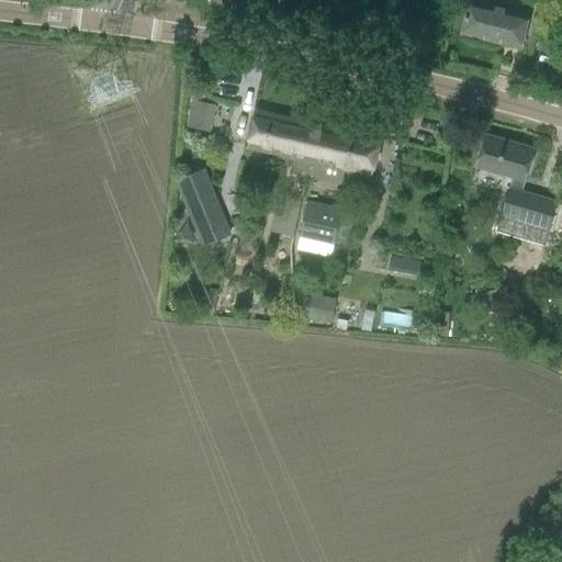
[(470,2),(468,12),(462,34),(523,47),(529,17),(470,2)]
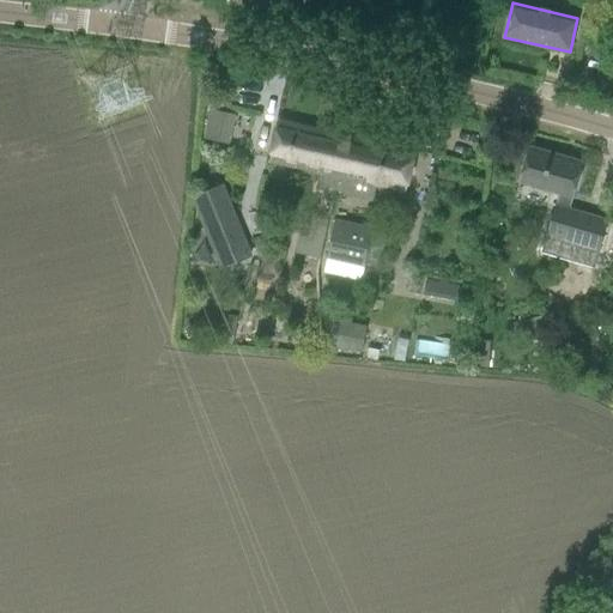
[(211,110),(204,139),(228,145),(235,115),(211,110)]
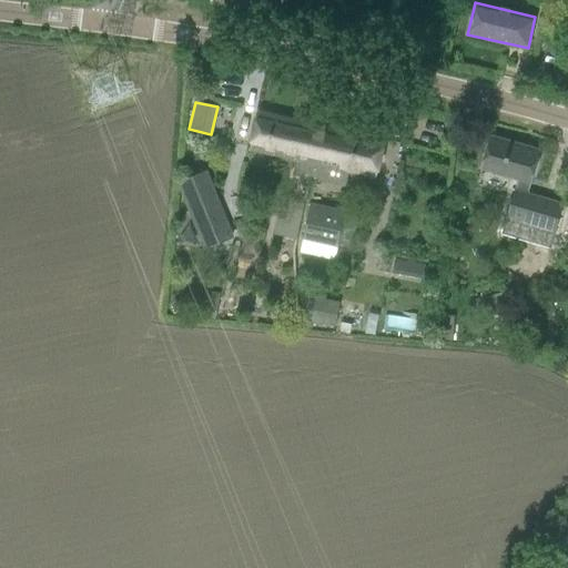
[(253,132),(250,150),(297,160),(295,174),(310,178),(322,125),(259,111),(253,132)]
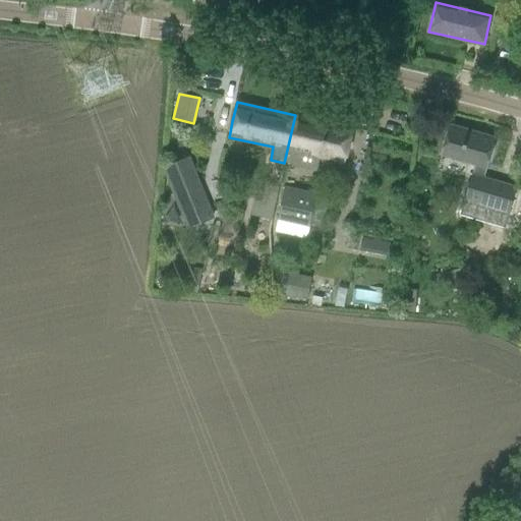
[(295,115),(284,163),(298,166),(301,153),(345,163),(353,128),(295,115)]
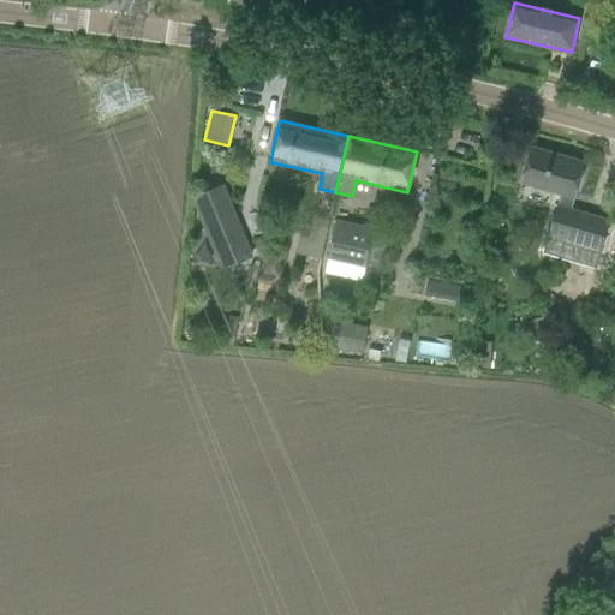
[(549,236),(602,251),(609,221),(572,210),(585,163),(531,148),(520,183),(560,195),(549,236)]
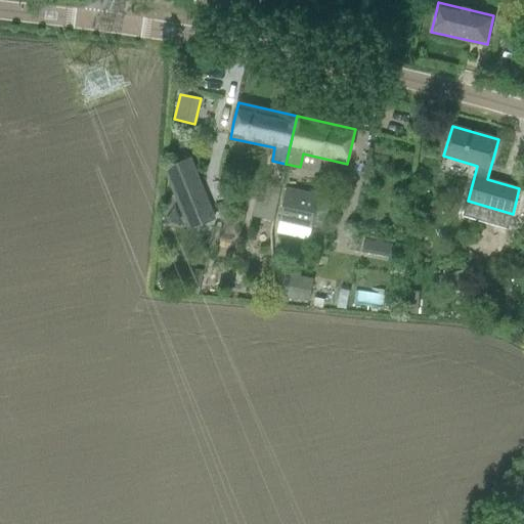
[(213,219),(199,183),(188,159),(166,168),(190,229),(213,219)]
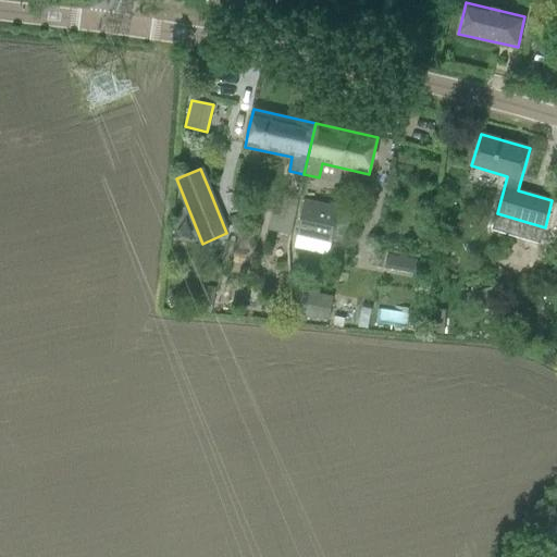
[(304,201),(294,249),(327,257),(337,209),(304,201)]
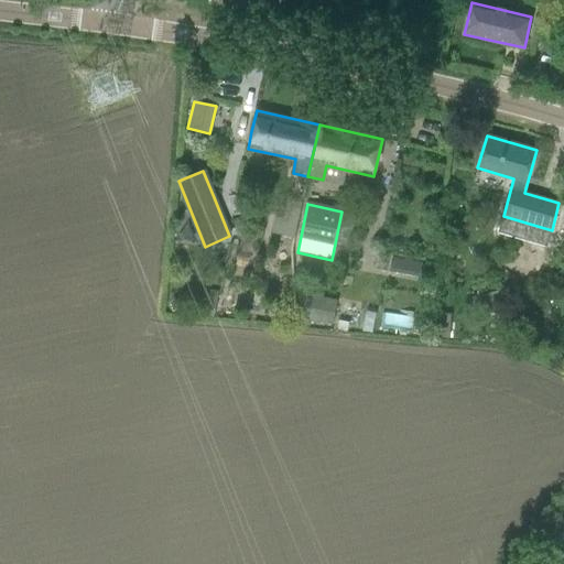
[(391,258),(389,272),(403,274),(405,261),(391,258)]
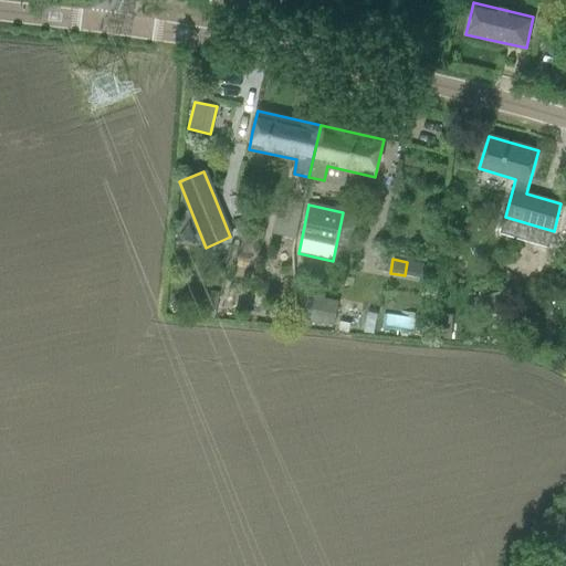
[(499,292),(479,297),(483,313),(503,307),(499,292)]
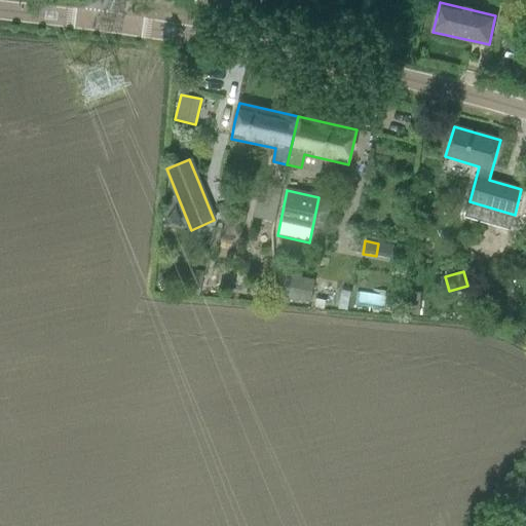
[(284,296),(308,301),(312,282),(288,276),(284,296)]
